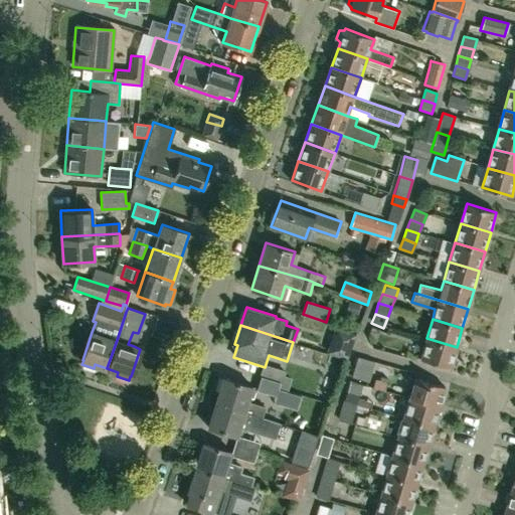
[(347,359),(356,334),(335,327),(327,352),(347,359)]
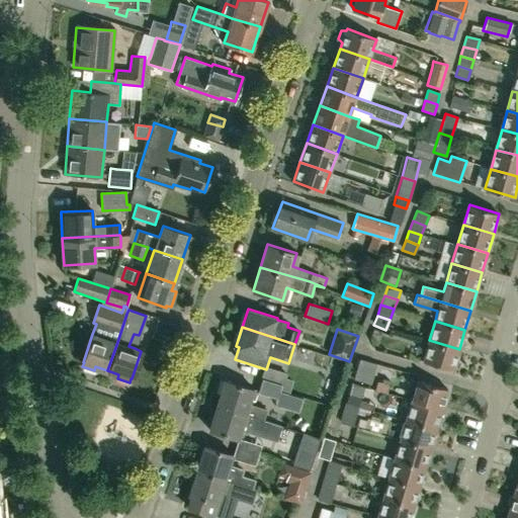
[(453,368),(459,349),(429,340),(423,359),(453,368)]
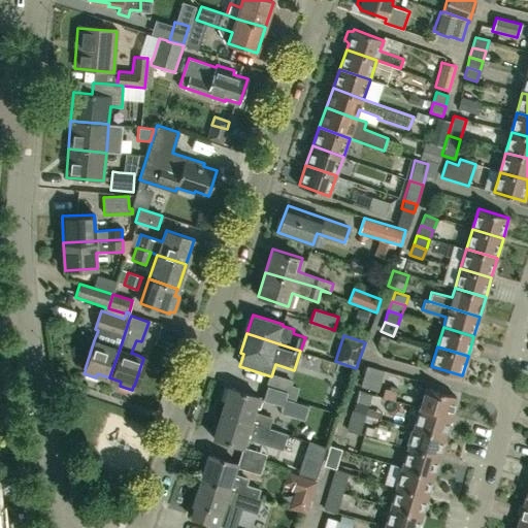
[(276,393),(286,396),(291,381),(281,377),(276,393)]
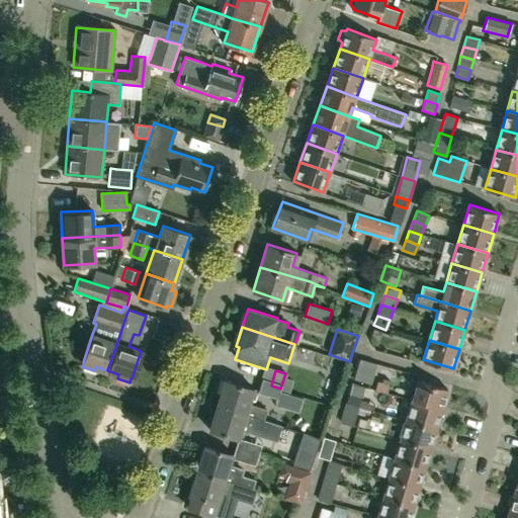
[(263,419),(266,409),(249,404),(254,389),(225,378),(217,404),(263,419)]
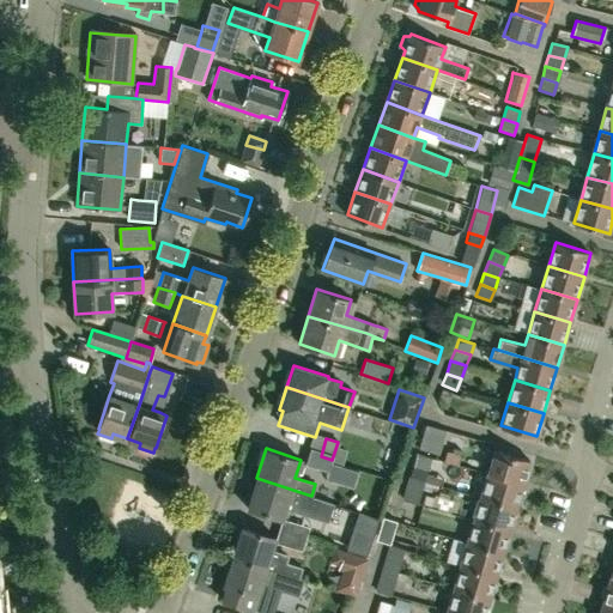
[(522,483),(525,477),(532,478),(535,465),(529,462),(529,460),(493,449),(486,473),(522,483)]
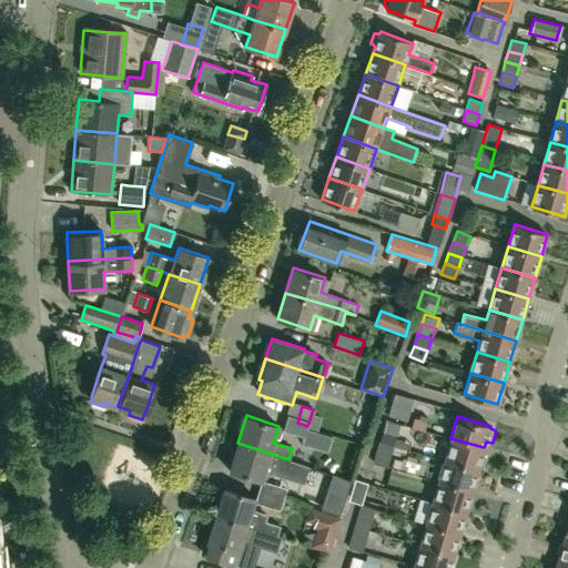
[(304,436),(316,440),(318,432),(307,427),(307,426),(297,423),(286,419),(283,429),(304,436)]
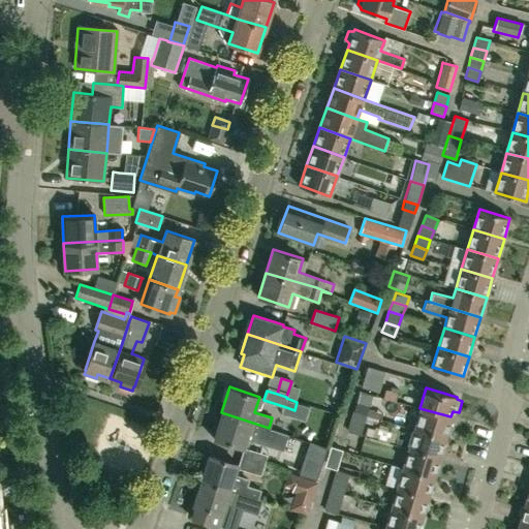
[(355,401),(369,404),(371,395),(359,391),(355,401)]
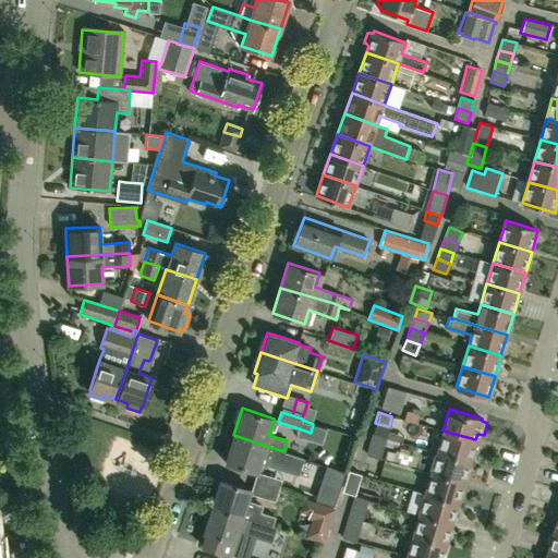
[(388,431),(389,426),(375,423),(373,433),(401,441),(402,436),(388,431)]
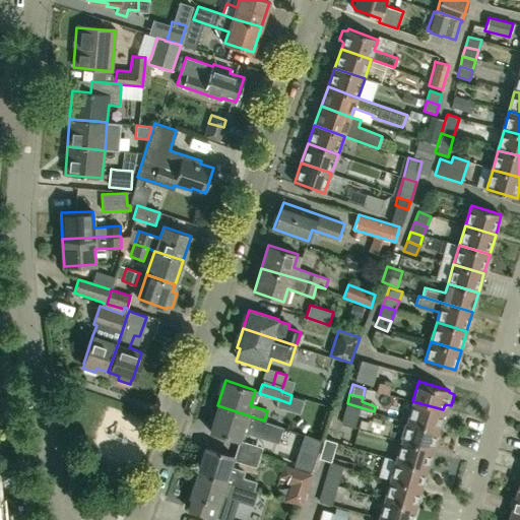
[(438,430),(443,409),(412,401),(407,420),(438,430)]
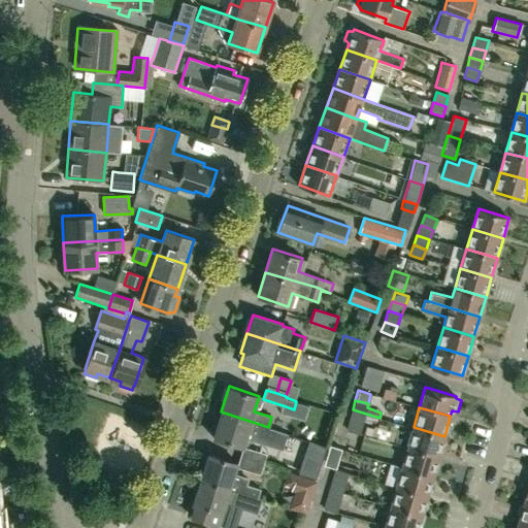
[(380,419),(380,418),(353,409),(349,421),(362,425),(365,415),(380,419)]
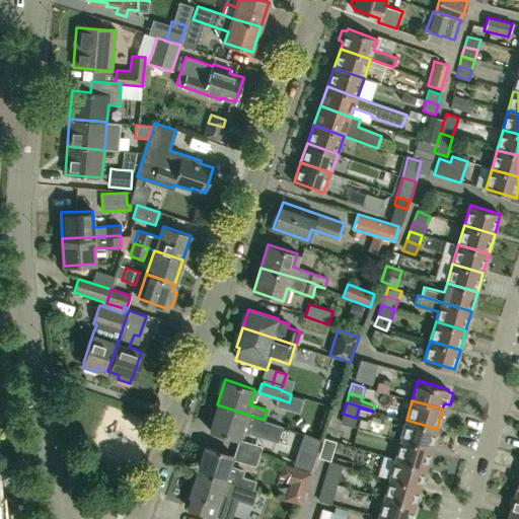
[(264,420),(217,404),(210,430),(238,439),(241,429),(253,433),(265,436),(278,440),(282,425),(270,422),(264,420)]
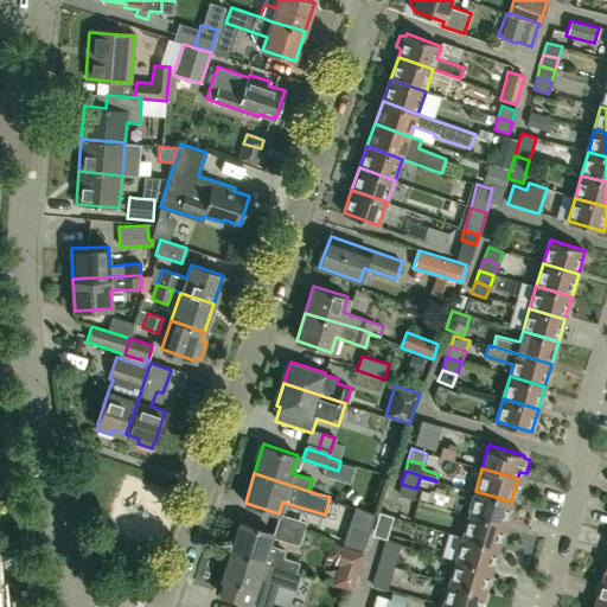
[(413,499),(416,489),(401,484),(398,496),(413,499)]
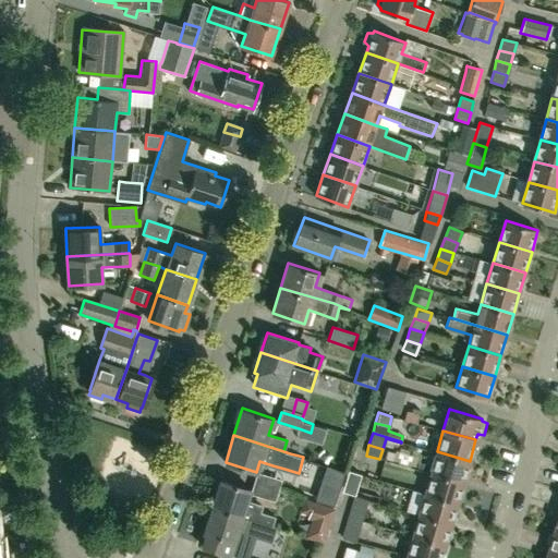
[(463,482),(470,461),(437,451),(431,472),(463,482)]
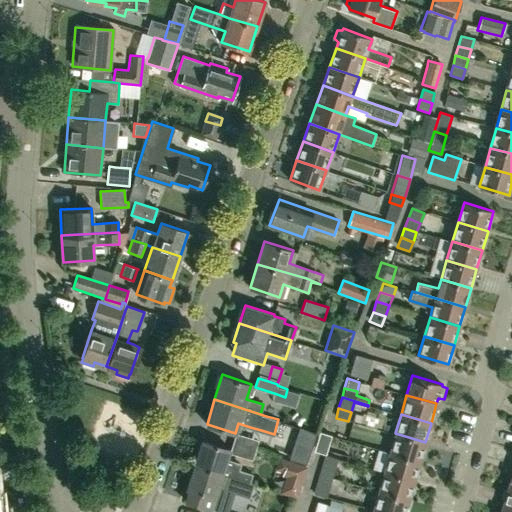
[(419,461),(425,442),(395,433),(390,452),(419,461)]
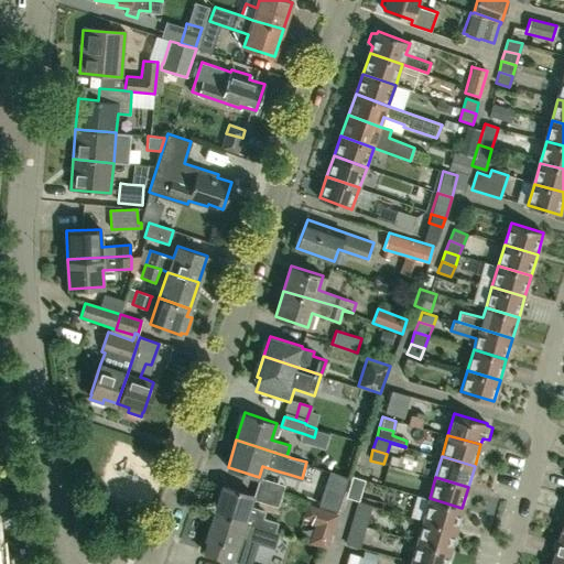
[(223,485),(214,511),(245,522),(245,521),(274,531),(277,523),(262,519),(266,511),(249,506),(253,495),(223,485)]
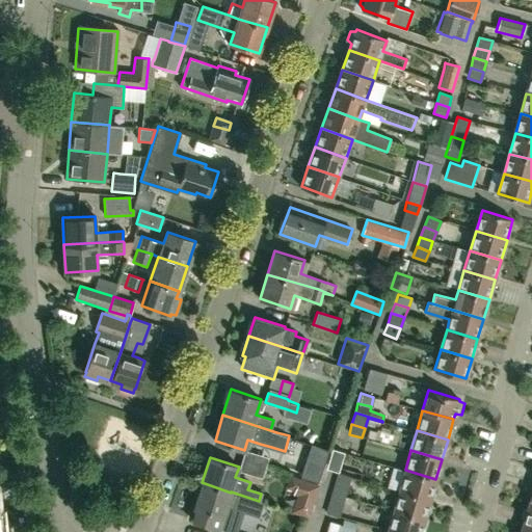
[(430,499),(435,479),(405,470),(399,490),(430,499)]
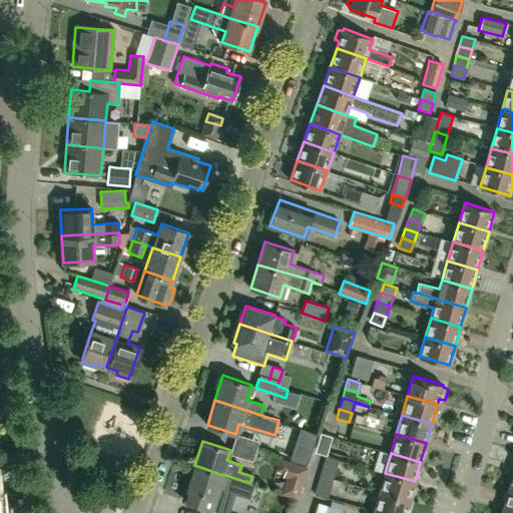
[(322,466),(335,470),(338,459),(325,456),(322,466)]
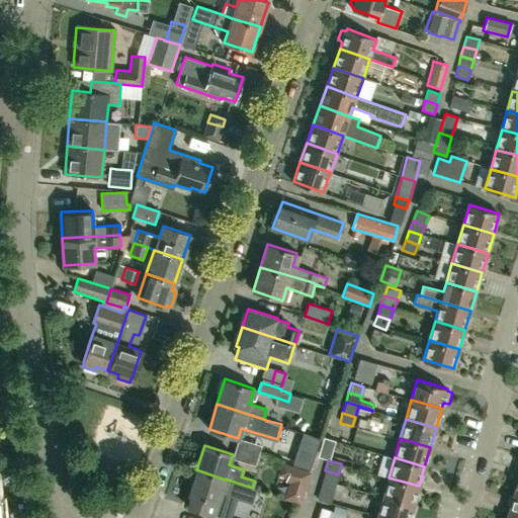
[(300,505),(311,472),(281,461),(277,473),(287,477),(285,482),(289,483),(283,499),(300,505)]
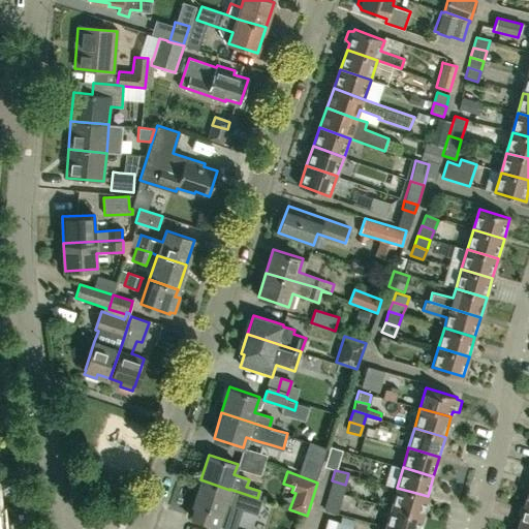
[(217,526),(225,503),(256,512),(261,499),(257,498),(229,489),(229,490),(200,479),(192,505),(195,506),(191,518),(217,526)]
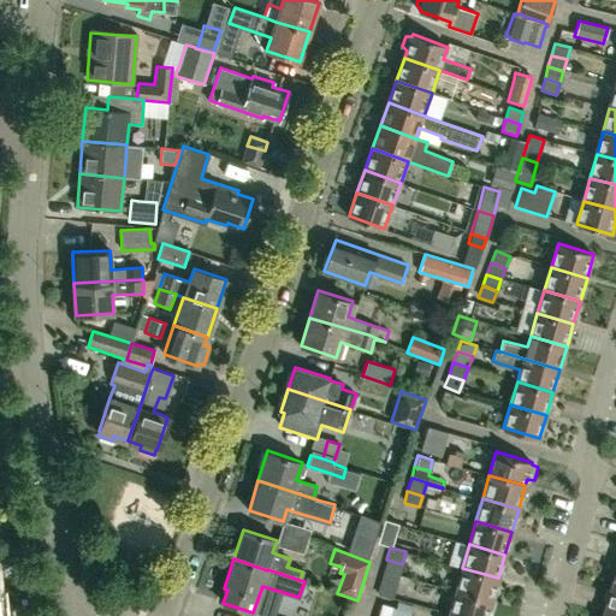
[(398,575),(402,564),(386,560),(384,570),(398,575)]
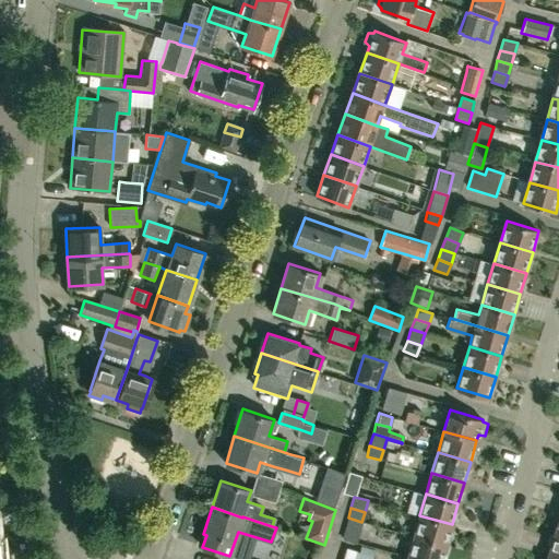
[(445,546),(452,524),(419,515),(413,536),(445,546)]
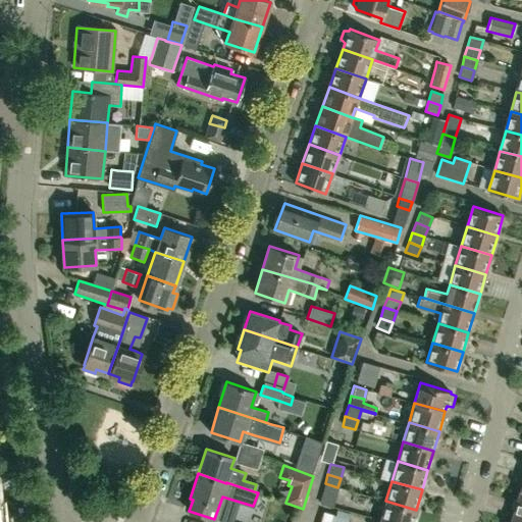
[(334,498),(337,487),(325,483),(322,493),(334,498)]
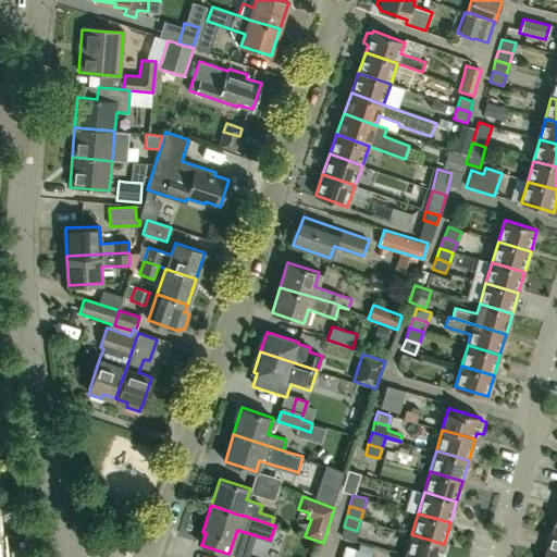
[(354,542),(357,531),(344,527),(341,537),(354,542)]
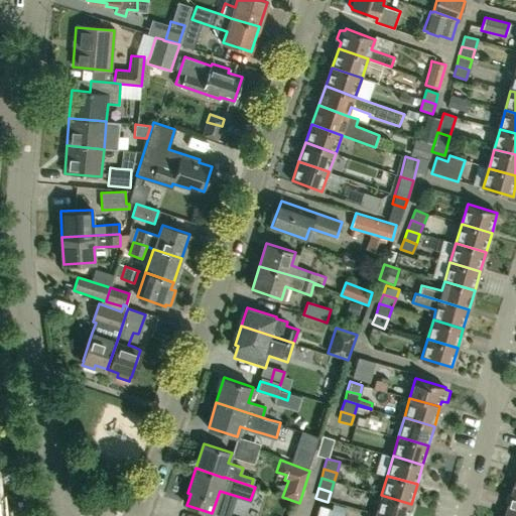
[(382,515),(407,515),(411,504),(381,495),(376,514),(382,515)]
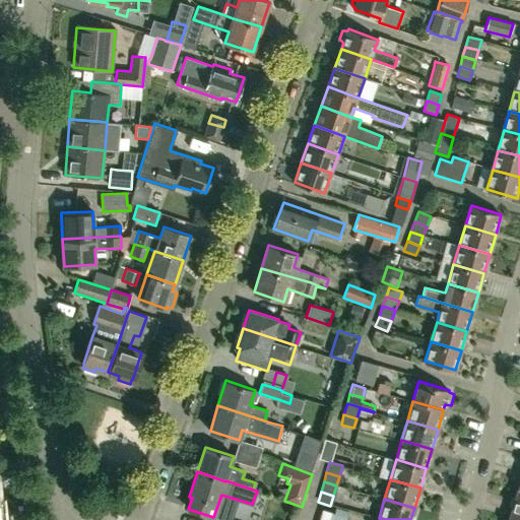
[(334,519),(346,519),(349,512),(338,508),(334,519)]
